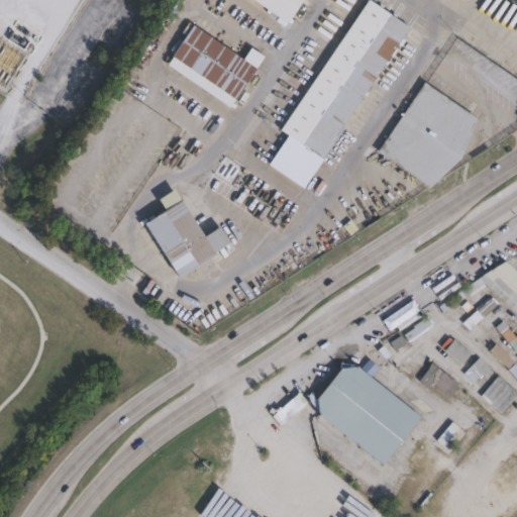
[(303,0),(289,22),(255,0),(303,0)]
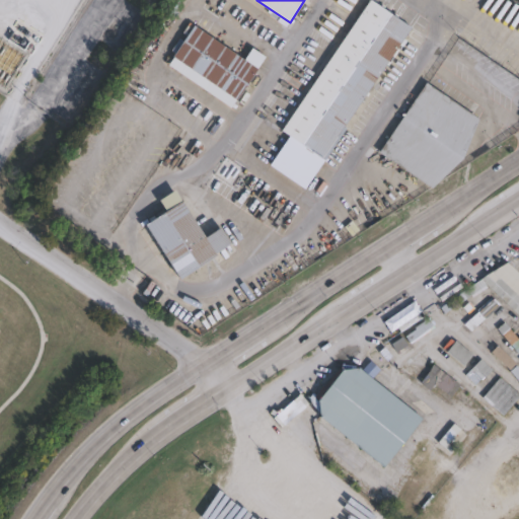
[(348,128),(305,191),(270,166),(291,135),(284,131),(370,0),(372,0),(413,27),(346,126),(348,128)]
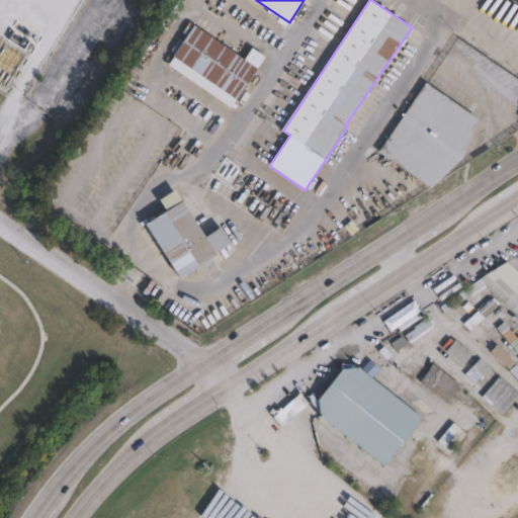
[(258,69),(238,100),(174,57),(195,26),(258,69)]
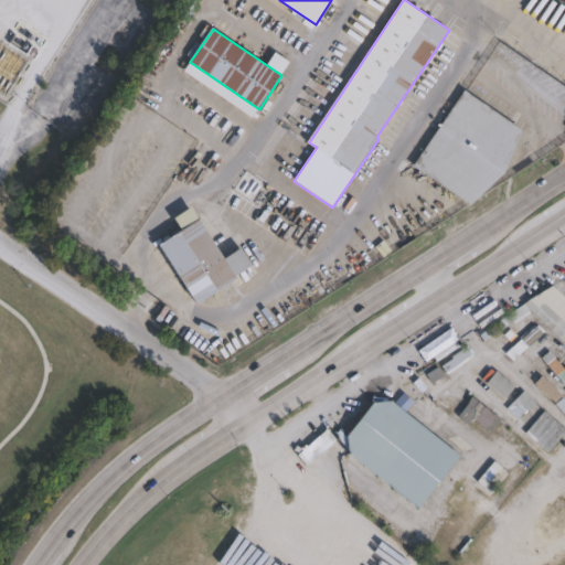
[(505,172),(471,204),(414,166),(466,89),(523,129),(505,172)]
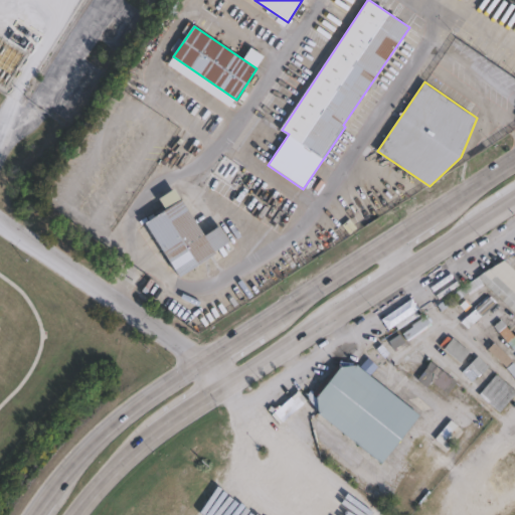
[(175,189),(204,236),(220,226),(229,241),(215,250),(216,253),(180,277),(146,223),(166,210),(159,199),(175,189)]
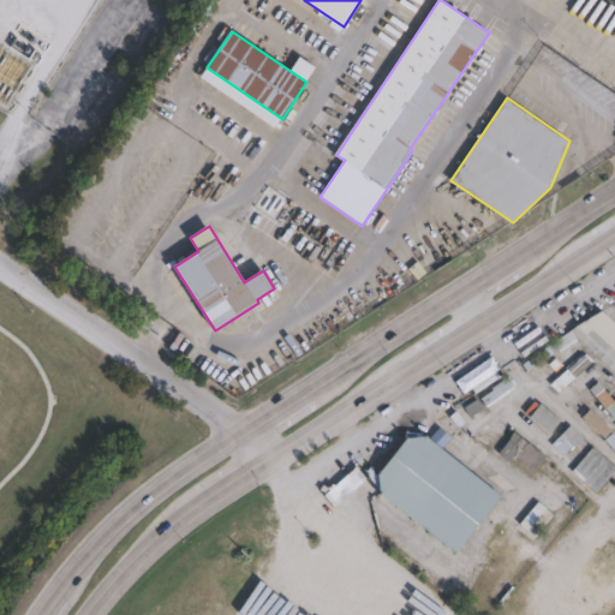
[(601,309),(614,322),(614,371),(575,336),(577,340),(549,360),(548,358),(544,360),(541,350),(569,329),(583,321),(581,320),(601,309)]
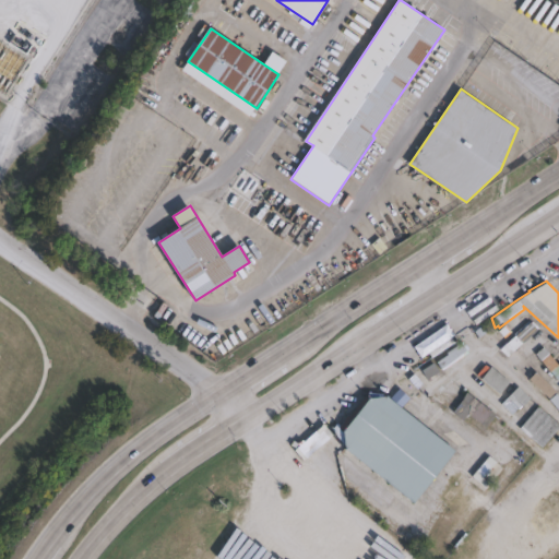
[(527,321),(531,323),(532,322),(538,329),(537,330),(507,358),(499,349),(514,335),(513,334),(527,321)]
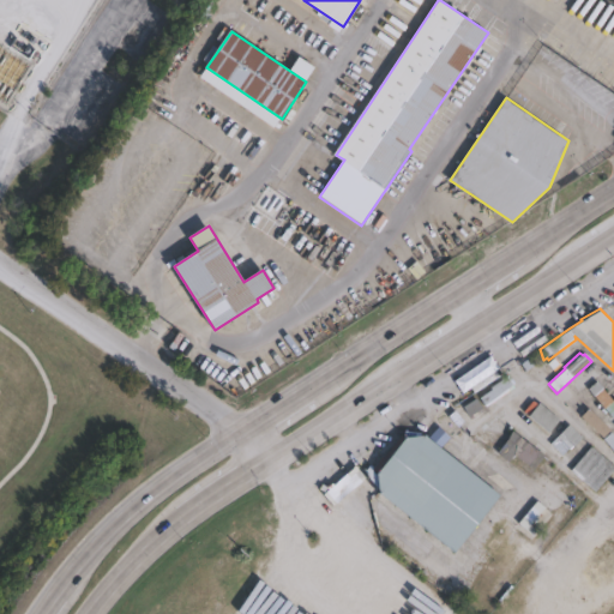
[(505,377),(507,380),(511,379),(515,384),(512,385),(515,387),(499,398),(498,396),(485,405),(479,398),(491,390),(489,387),(505,377)]
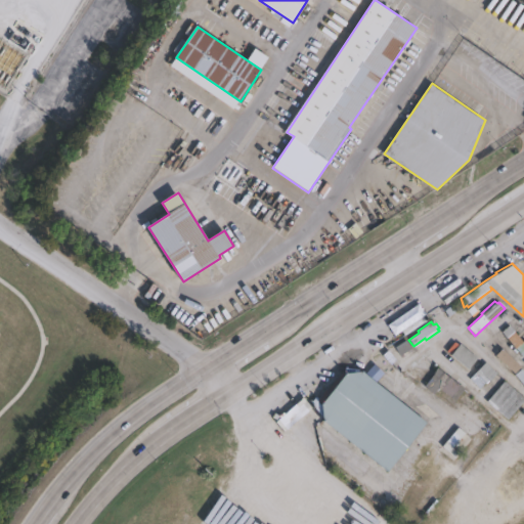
[(522,341),(515,347),(501,331),(509,324),(522,341)]
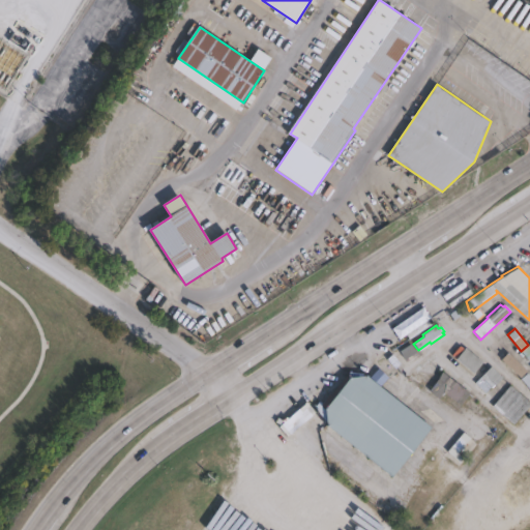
[(481,362),(472,374),(454,359),(465,348),(481,362)]
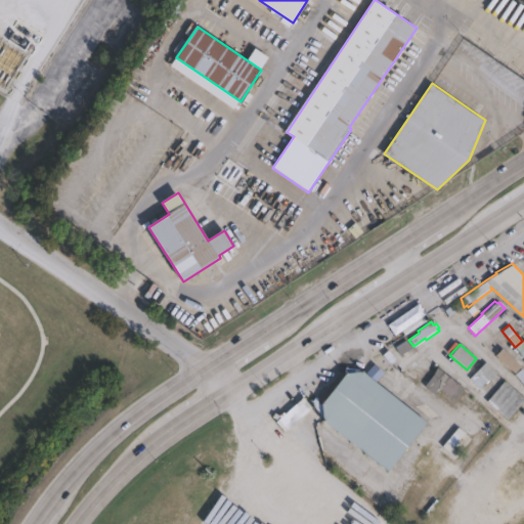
[(521,366),(514,374),(495,355),(501,348),(521,366)]
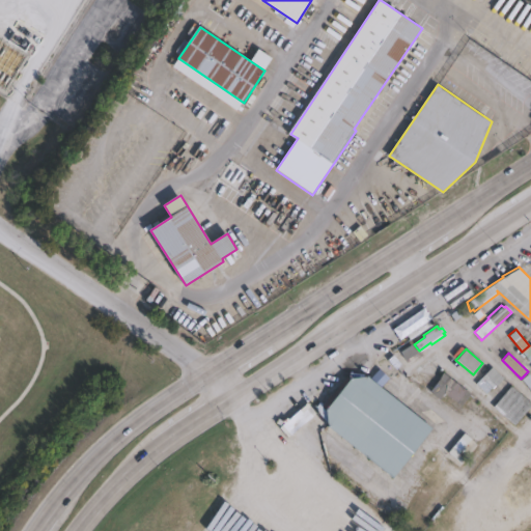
[(430,427),(393,475),(393,474),(391,477),(327,426),(325,420),(322,417),(324,414),(323,409),(348,378),(353,378),(359,369),(430,427)]
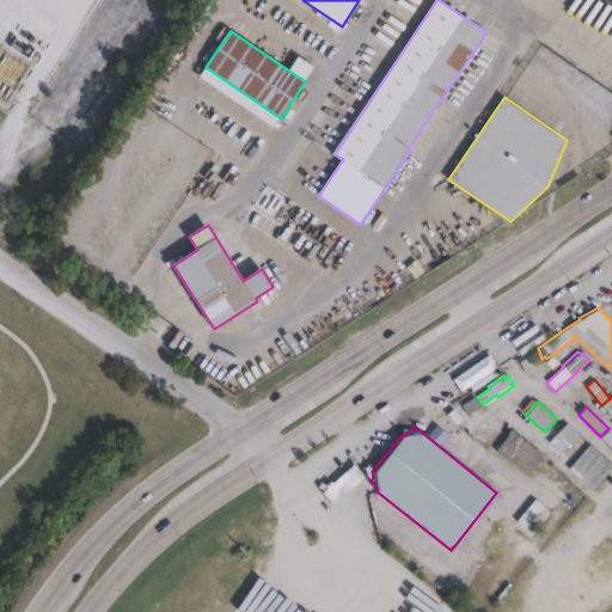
[(579,438),(567,450),(558,441),(557,441),(554,438),(565,426),(579,438)]
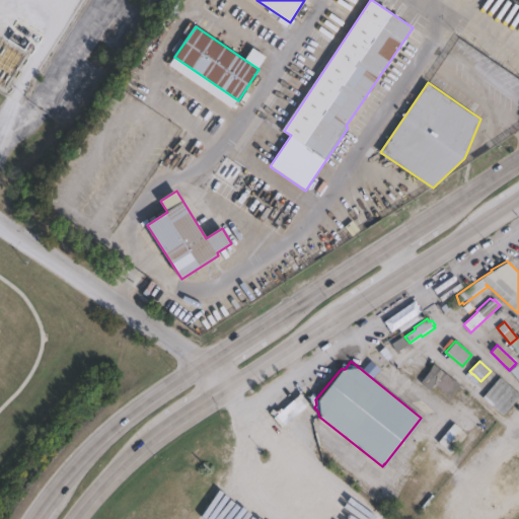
[(459,384),(434,364),(419,382),(430,390),(434,384),(449,397),(459,384)]
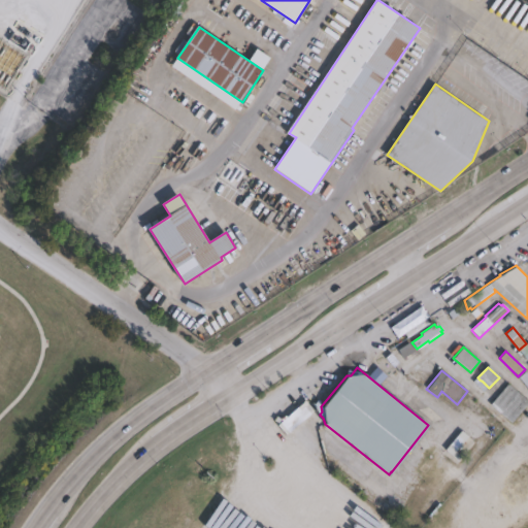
[(527,401),(527,403),(512,422),(490,404),(507,384),(527,401)]
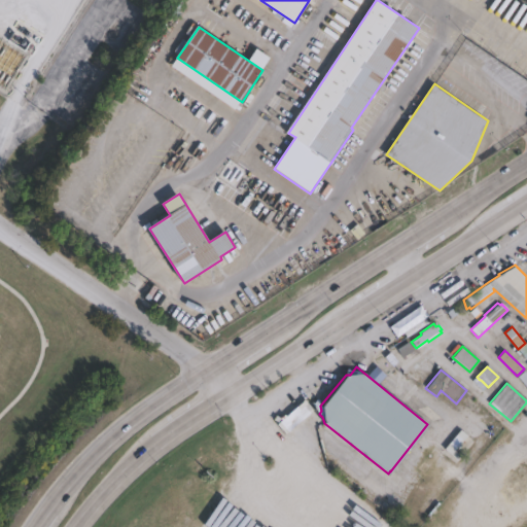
[(460,452),(457,457),(453,454),(451,455),(447,452),(449,450),(445,447),(460,426),(468,432),(459,445),(460,446),(457,450),(460,452)]
